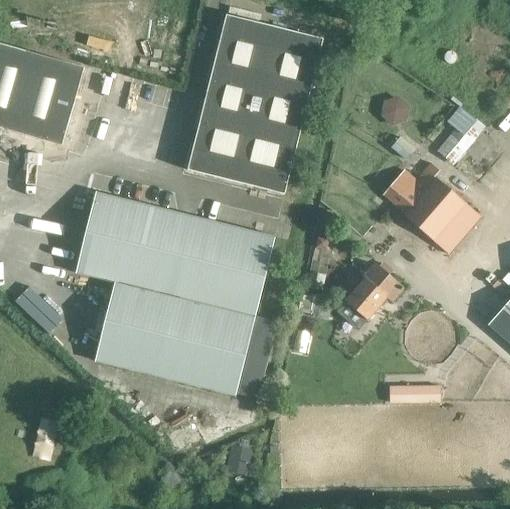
[(282,193),(321,37),(225,13),(186,169),(282,193)]
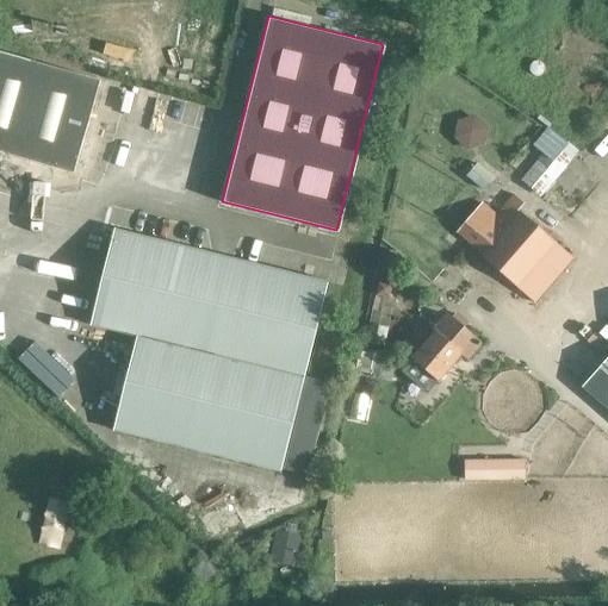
[(98,77),(0,50),(0,150),(72,170),(98,77)]
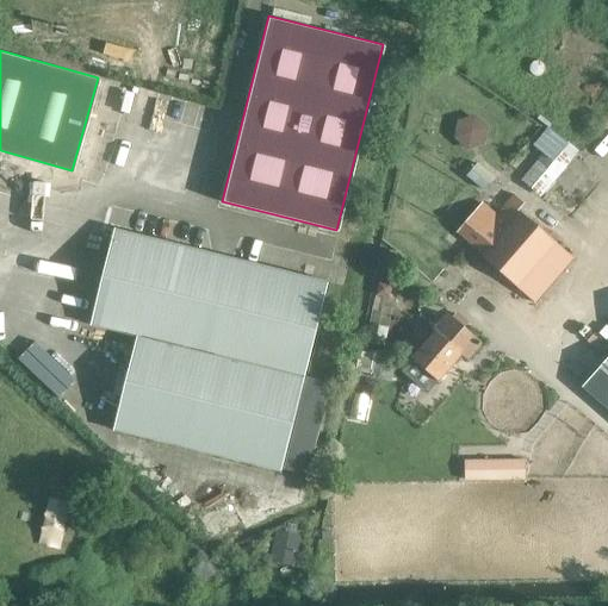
[(457,112),(453,138),(486,143),(490,117),(457,112)]
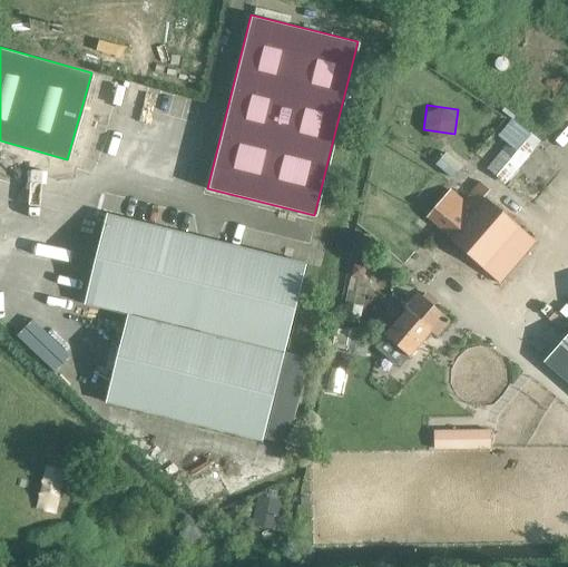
[(508,117),(507,118),(496,134),(506,142),(485,166),(502,182),(525,155),(538,138),(508,117)]
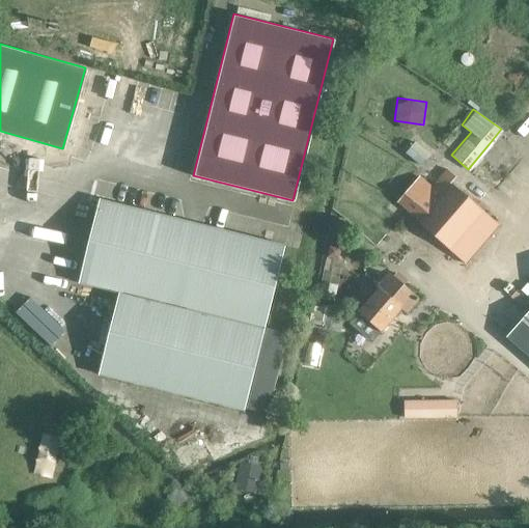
[(428,153),(413,140),(413,139),(404,151),(419,164),(428,153)]
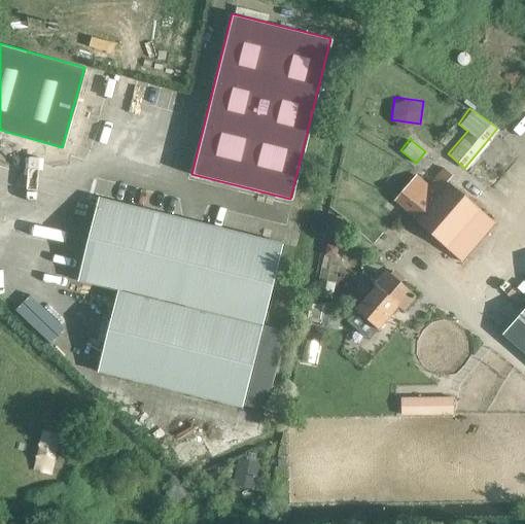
[(460,258),(492,221),(445,180),(450,173),(443,167),(427,184),(415,173),(393,199),(413,215),(408,221),(417,230),(420,224),(460,258)]
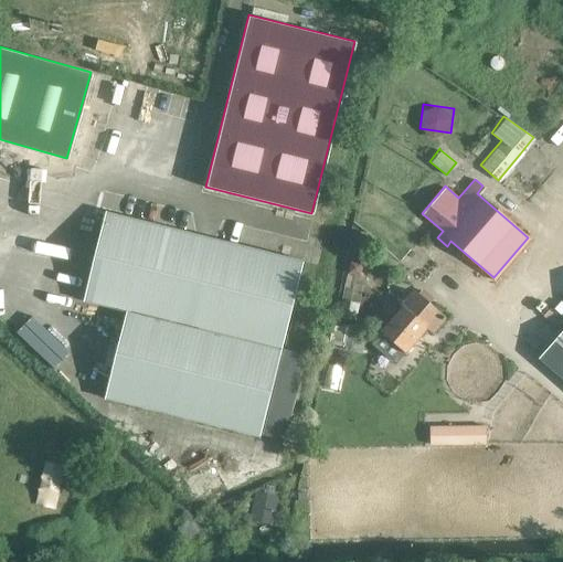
[(83,298),(126,308),(278,347),(300,260),(105,211),(83,298)]
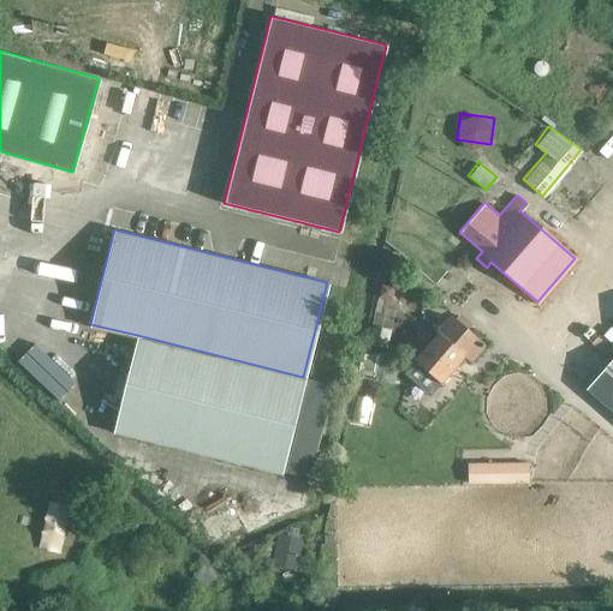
[(433,329),(436,333),(414,359),(440,382),(463,354),(470,360),(483,345),(456,321),(457,319),(448,312),(433,329)]
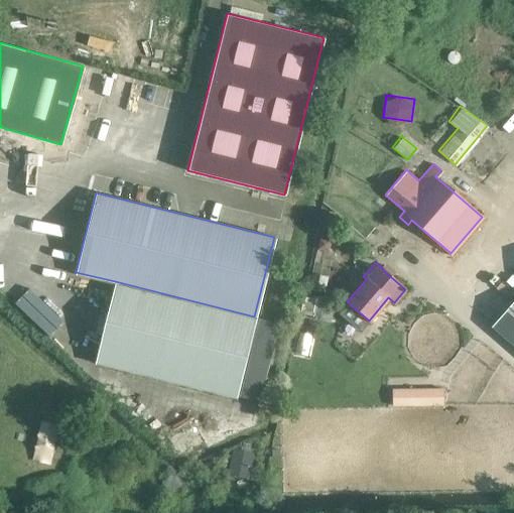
[(254,316),(115,281),(95,361),(258,402),(277,323),(254,316)]
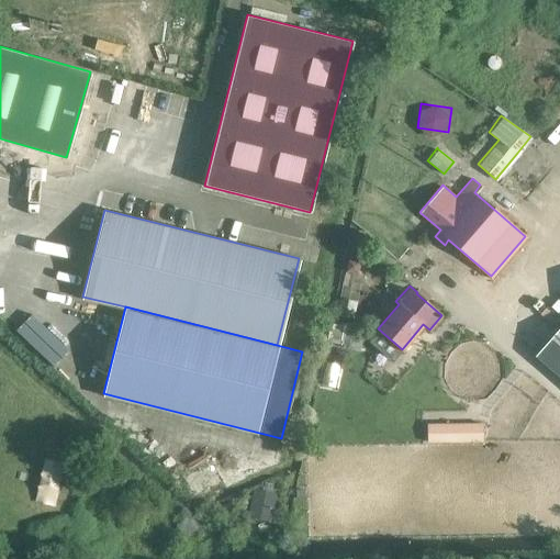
[(342,343),(346,322),(336,320),(335,323),(327,321),(324,337),(333,339),(332,341),(342,343)]
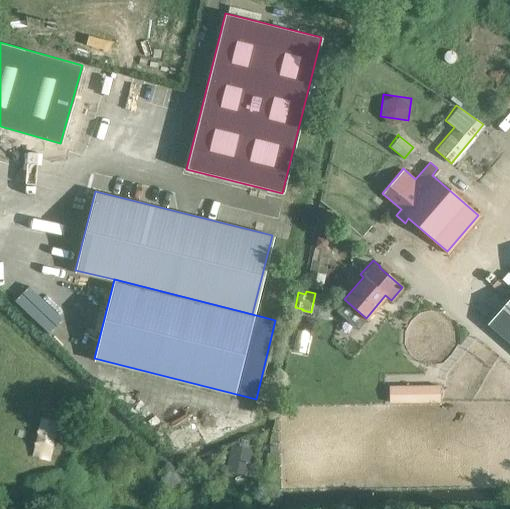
[(509,296),(487,323),(509,343),(509,296)]
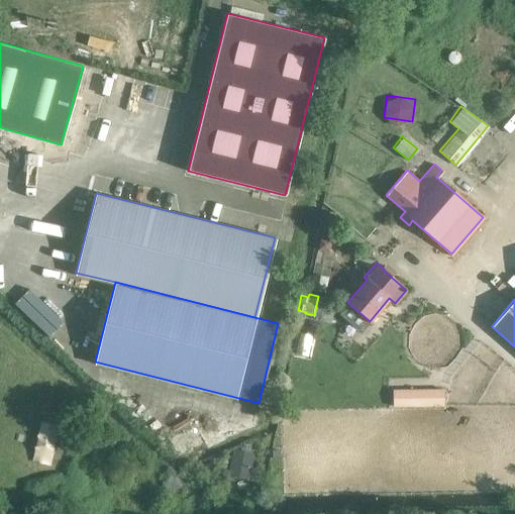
[(440,379),(423,363),(397,392),(416,408),(433,389),(432,388),(440,379)]
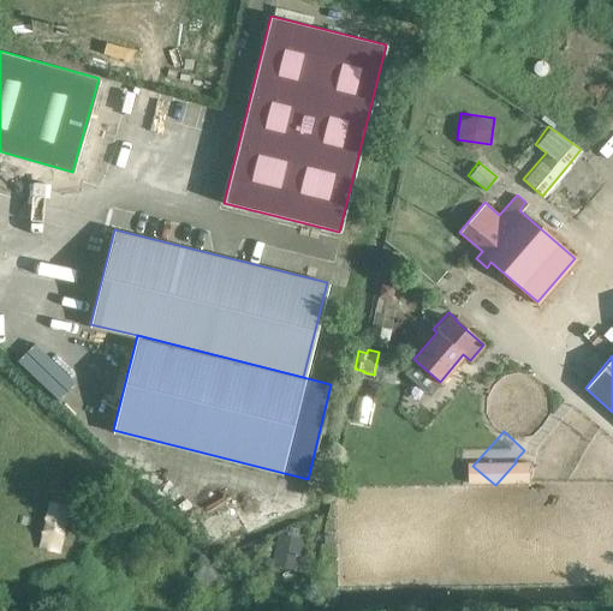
[(243,523),(230,499),(195,516),(210,541),(243,523)]
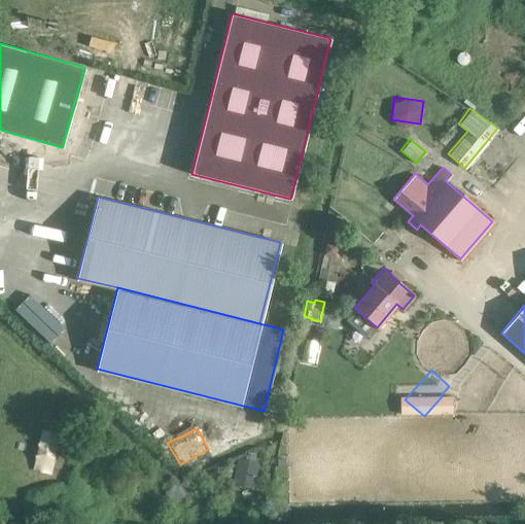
[(233,481),(253,484),(258,455),(238,452),(233,481)]
